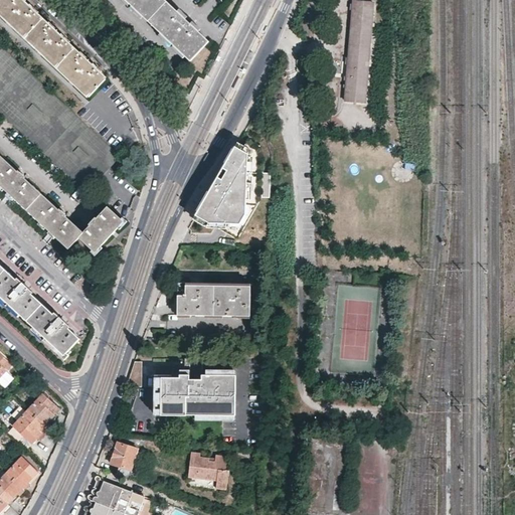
[(0,9),(90,95),(107,78),(93,65),(94,64),(91,61),(89,59),(88,60),(60,35),(61,34),(59,32),(57,29),(55,31),(29,6),(30,4),(28,2),(26,0),(24,2),(22,0),(1,0),(0,1),(0,9)]
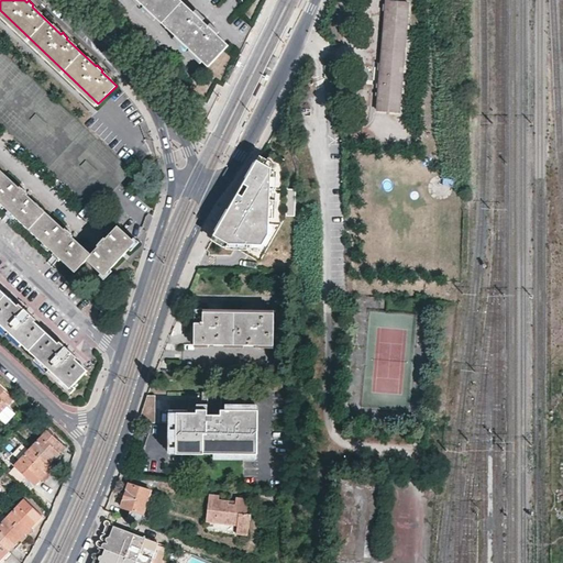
[(229,45),(180,0),(136,0),(208,67),(229,45)]
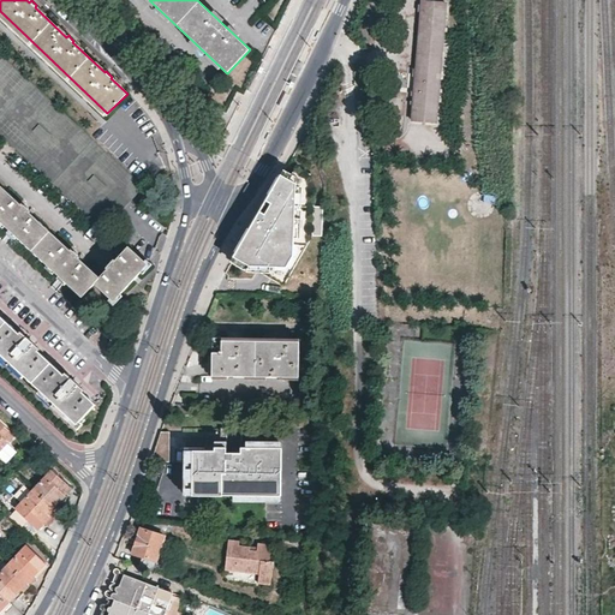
[(446,1),(428,0),(422,0),(412,121),(436,123),(446,1)]
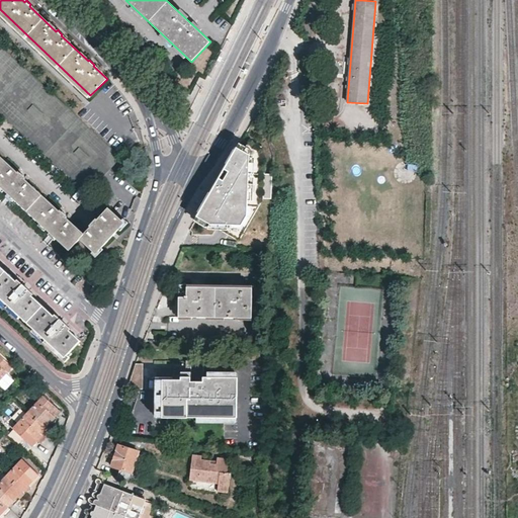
[(225,53),(231,40),(228,39),(223,51),(225,53)]
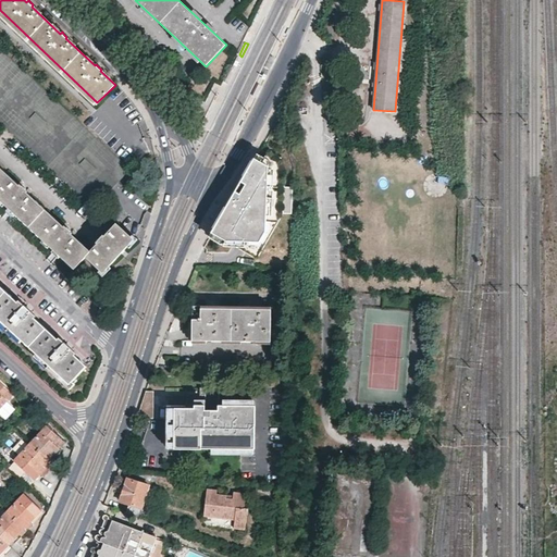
[(128,168),(0,45),(0,116),(94,206),(128,168)]
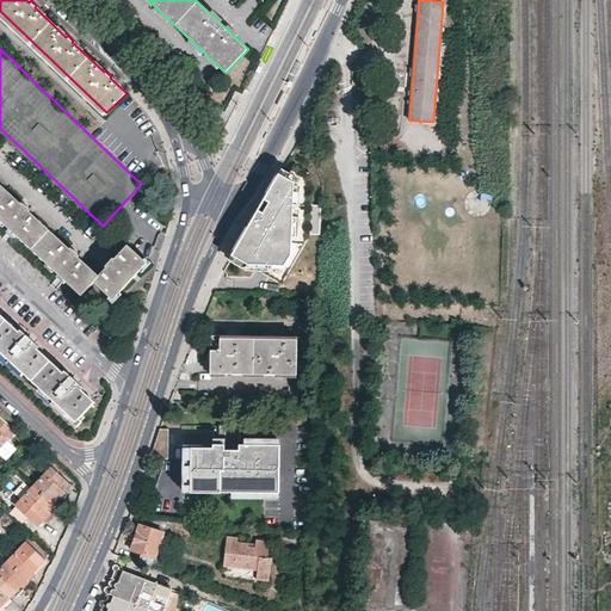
[(296,76),(302,65),(298,61),(292,75),(296,76)]
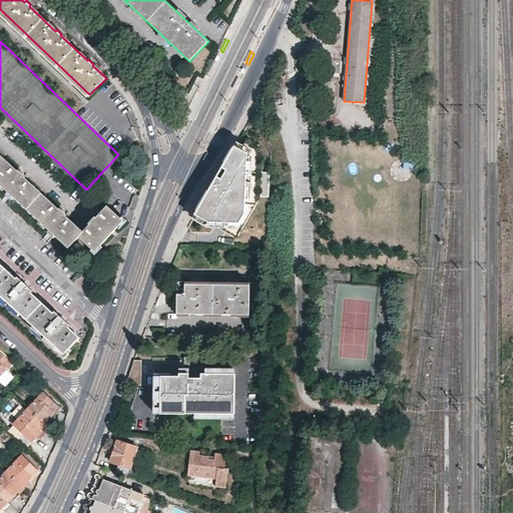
[(216,65),(222,53),(218,52),(217,54),(212,63),(216,65)]
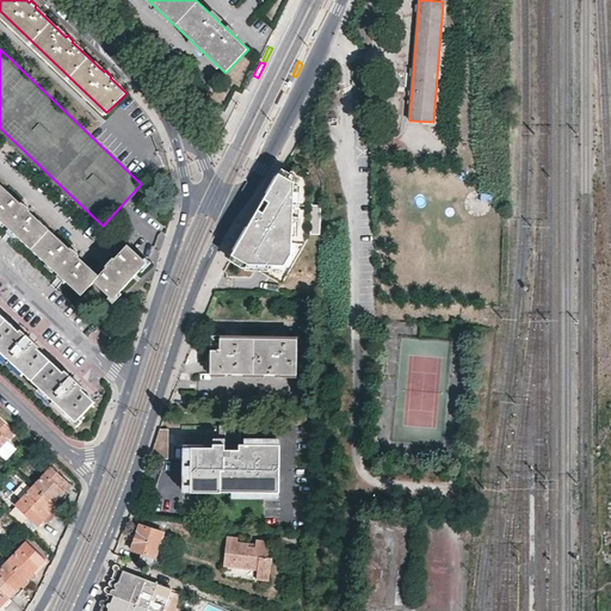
[(289,92),(295,79),(291,76),(284,91),(289,92)]
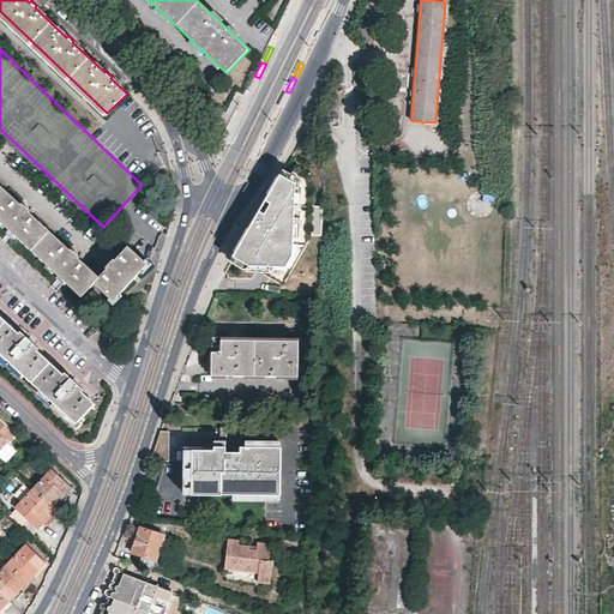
[(252,92),(258,79),(254,78),(248,90),(252,92)]
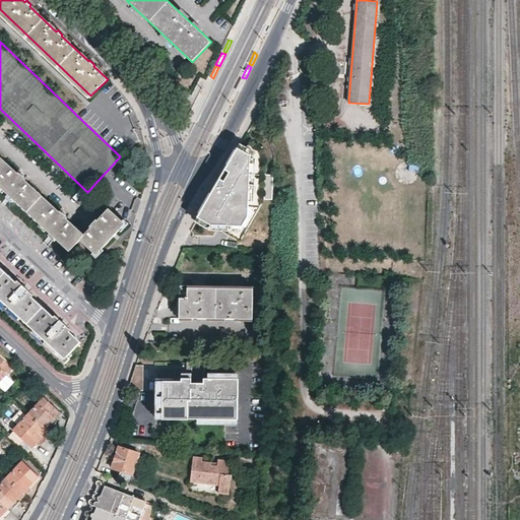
[(240,91),(245,80),(242,78),(236,90),(240,91)]
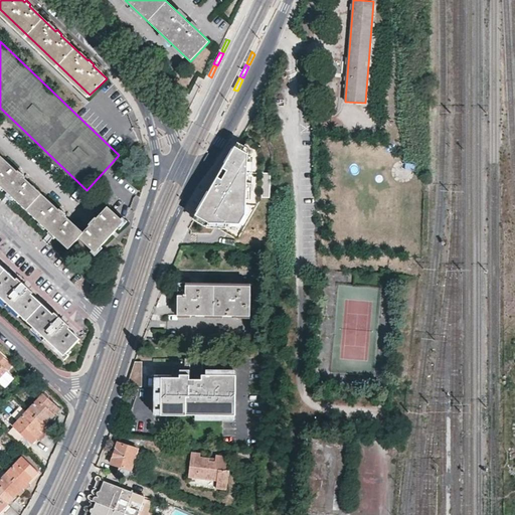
[(271,152),(269,152),(269,150),(268,147),(262,147),(262,152),(253,151),(252,163),(253,164),(271,165),(271,161),(271,152)]
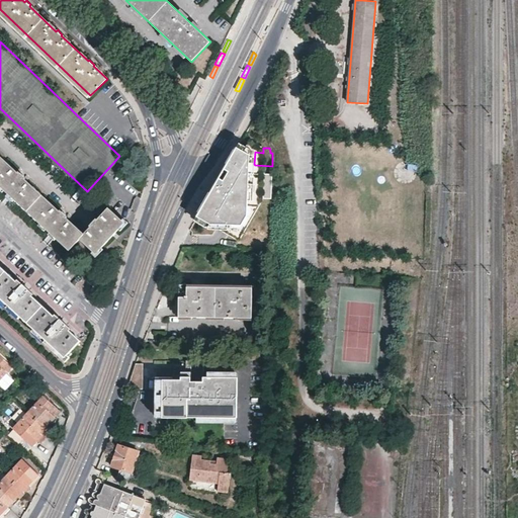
[(0,184),(10,194),(54,235),(69,249),(80,238),(96,253),(124,223),(108,207),(99,218),(97,217),(91,223),(92,224),(84,233),(66,216),(67,214),(62,209),(60,210),(25,178),(26,177),(20,171),(19,172),(0,154),(0,184)]
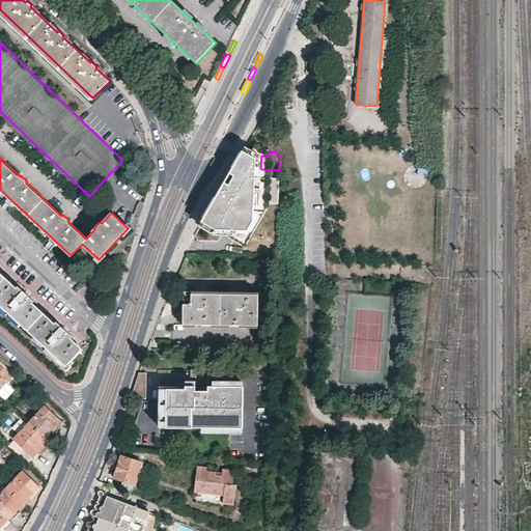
[(235,164),(227,177),(220,191),(200,224),(196,231),(215,242),(233,207),(239,207),(243,199),(251,199),(250,228),(271,229),(272,179),(250,178),(249,178),(249,165),(249,164),(246,162),(242,159),(239,158),(235,164)]
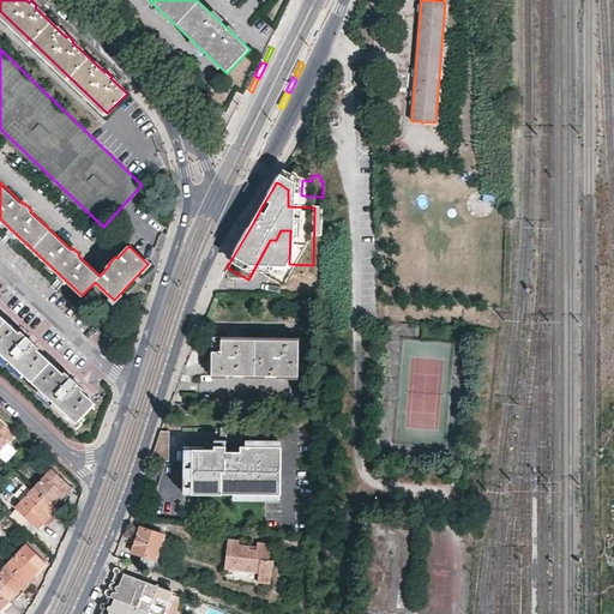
[(0,351),(77,423),(95,404),(80,391),(83,389),(76,381),(67,374),(65,377),(37,350),(38,348),(30,341),(22,333),(20,335),(0,315),(0,351)]
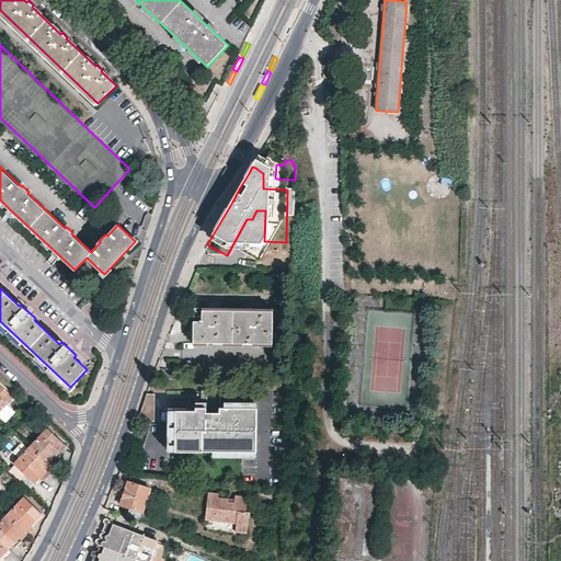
[(273,342),(273,309),(194,309),(194,342),(273,342)]
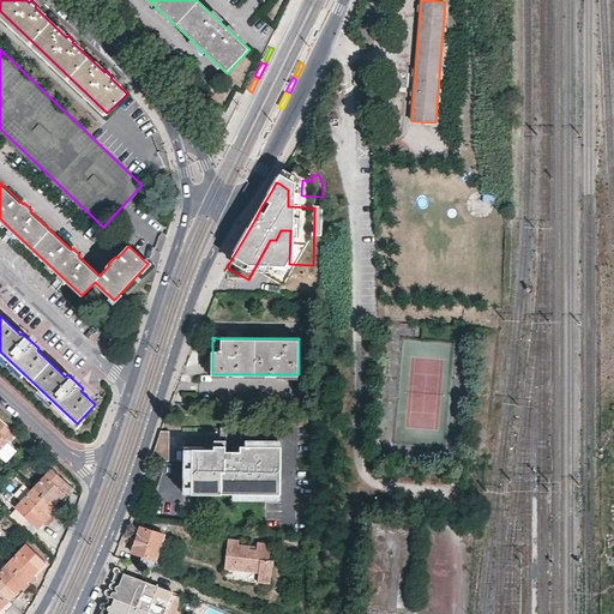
[(0,450),(14,435),(0,421),(0,450)]
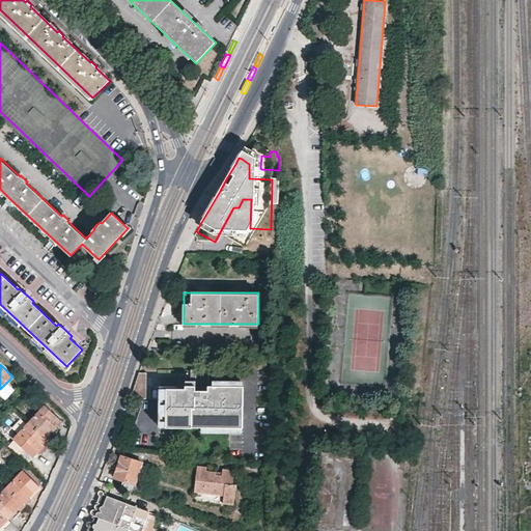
[(196,375),(191,375),(160,374),(160,425),(201,426),(242,426),(243,426),(243,385),(213,385),(208,385),(210,370),(196,370),(196,375)]
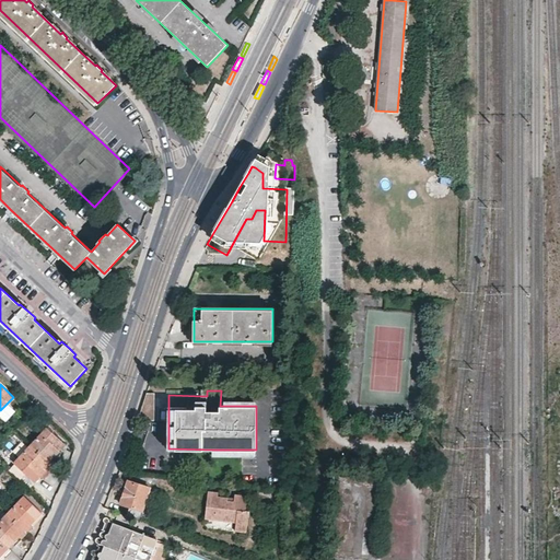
[(142,405),(154,407),(154,392),(147,392),(142,405)]
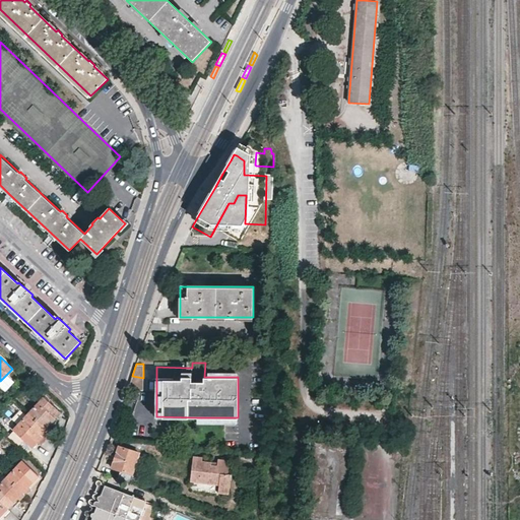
[(143,378),(132,376),(128,389),(143,389),(143,378)]
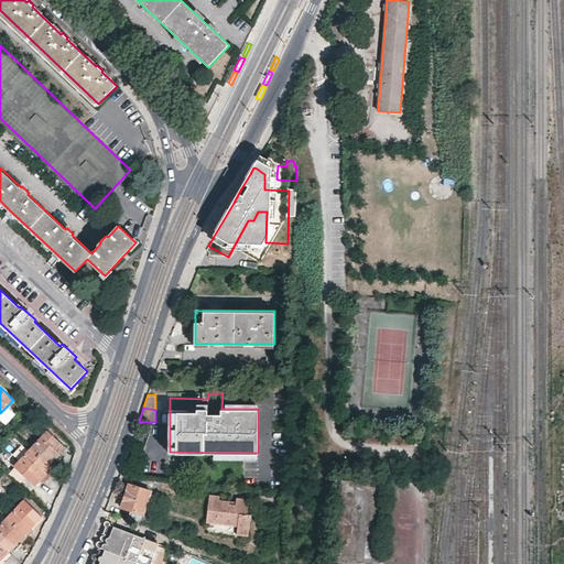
[(49,432),(31,449),(52,468),(63,456),(61,454),(65,447),(49,432)]
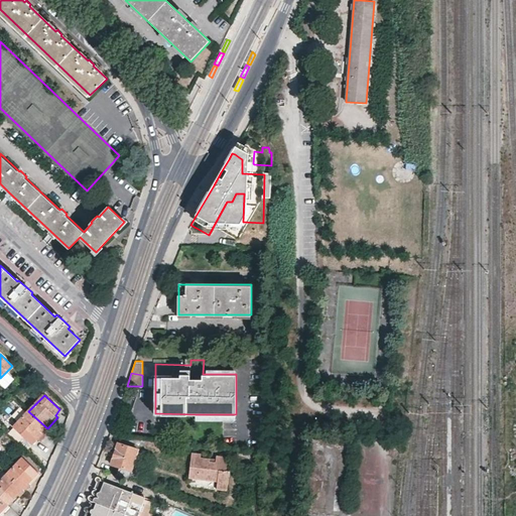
[(47,428),(28,411),(12,427),(28,442),(32,446),(38,440),(40,442),(51,432),(47,428)]
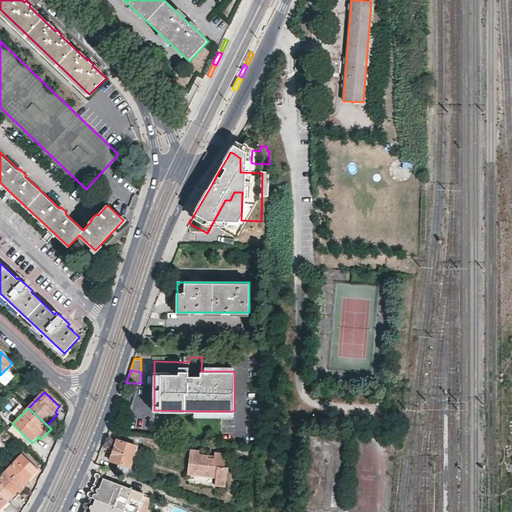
[(109,461),(117,465),(128,469),(137,447),(118,440),(109,461)]
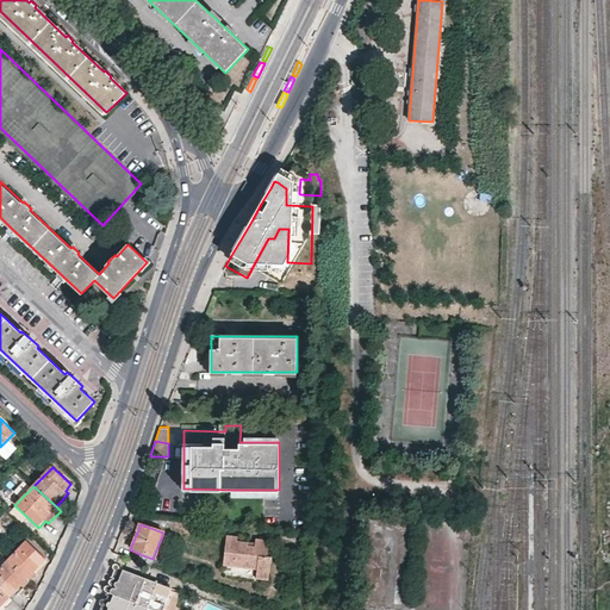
[(247,545),(247,542),(236,540),(236,536),(225,535),(222,565),(255,570),(254,578),(267,580),(271,556),(267,555),(269,540),(255,539),(254,542),(254,546),(247,545)]
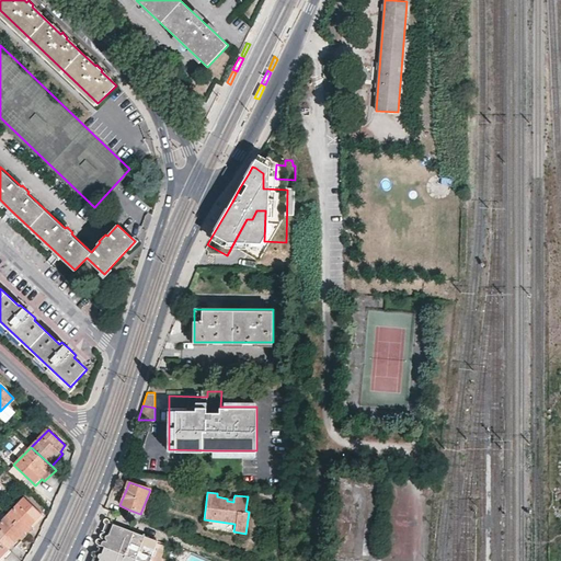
[(22,495),(6,514),(26,533),(37,521),(34,518),(39,512),(22,495)]
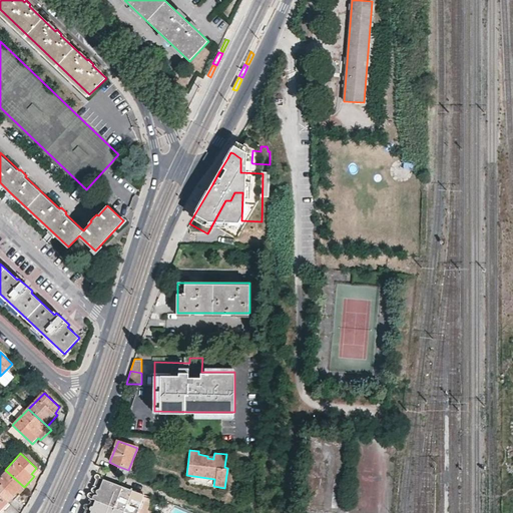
[(115,472),(126,476),(128,470),(117,466),(115,472)]
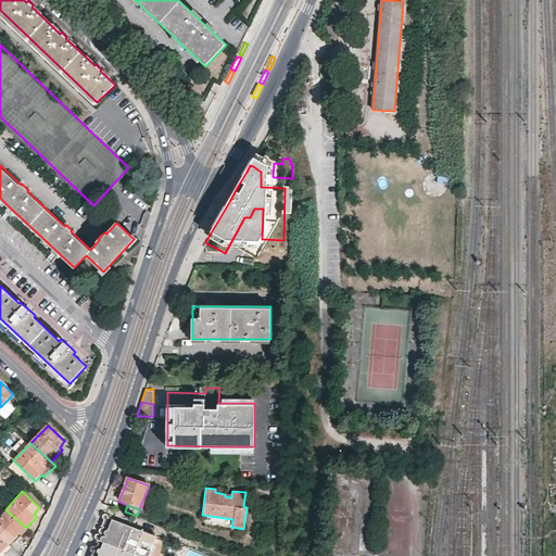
[(26,528),(5,509),(0,515),(0,535),(7,543),(12,536),(15,539),(26,528)]
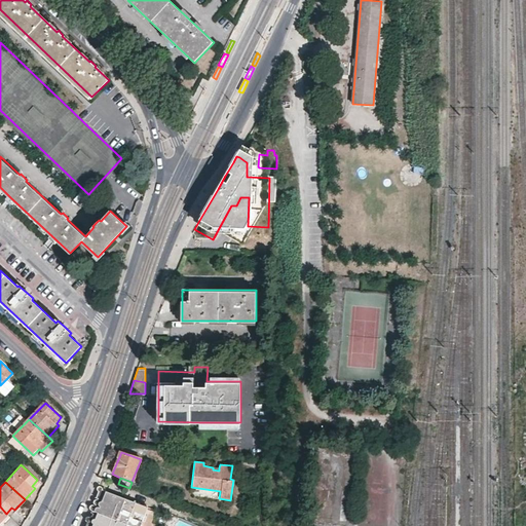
[(156,512),(148,509),(148,508),(108,491),(101,495),(99,498),(95,511),(132,525),(158,525),(159,525),(152,522),(156,512)]
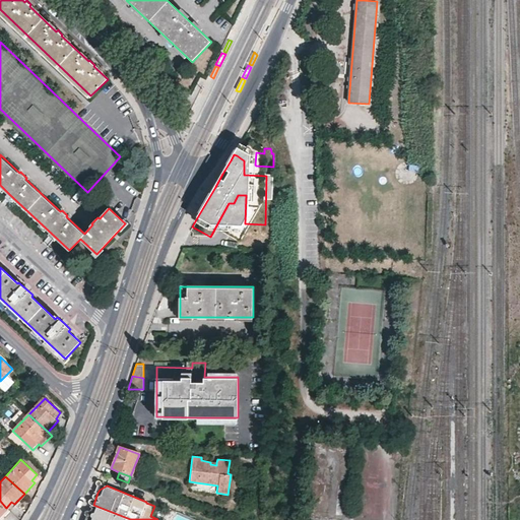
[(130,519),(93,505),(89,514),(86,519),(130,519)]
